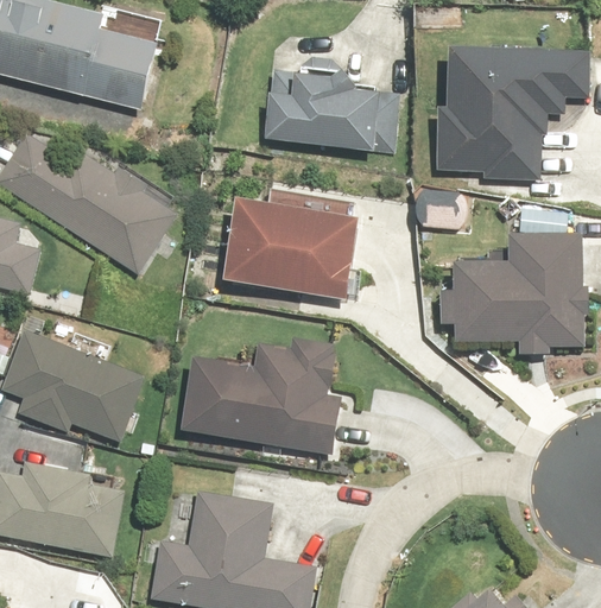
[(46,0),(0,0),(0,78),(139,113),(157,40),(103,27),(106,14),(46,0)]
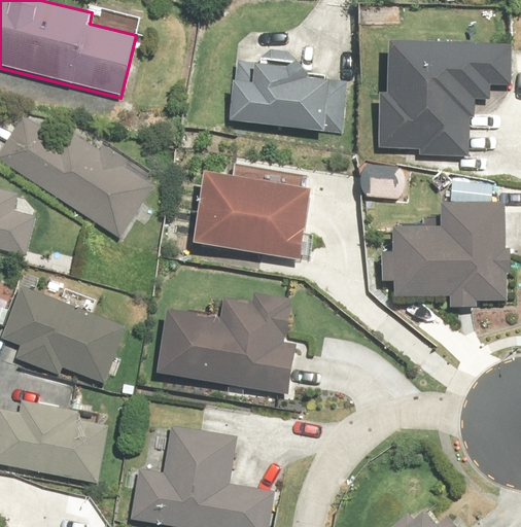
[(510,86),(512,45),(392,38),(389,94),(379,94),(376,152),(470,157),(473,98),(487,99),(488,85),(510,86)]
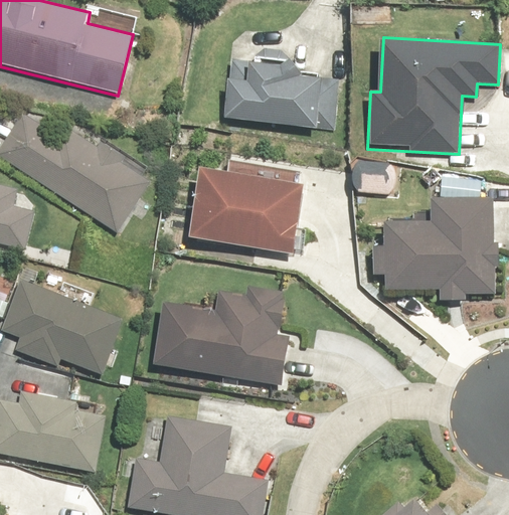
[(230,59),(223,117),(329,129),(335,80),(304,76),(293,59),(284,66),(230,59)]
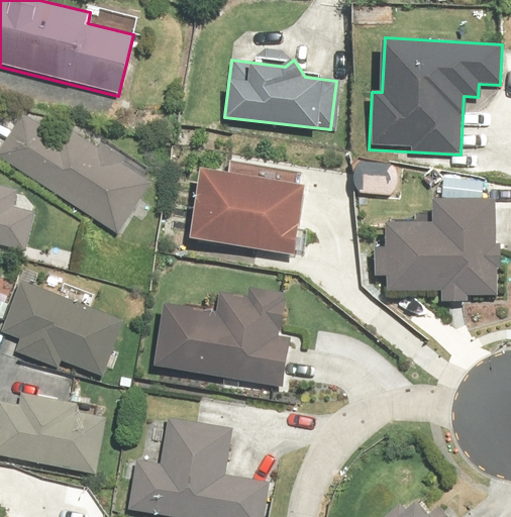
[(22,113),(0,146),(0,157),(117,234),(151,182),(64,124),(57,135),(22,113)]
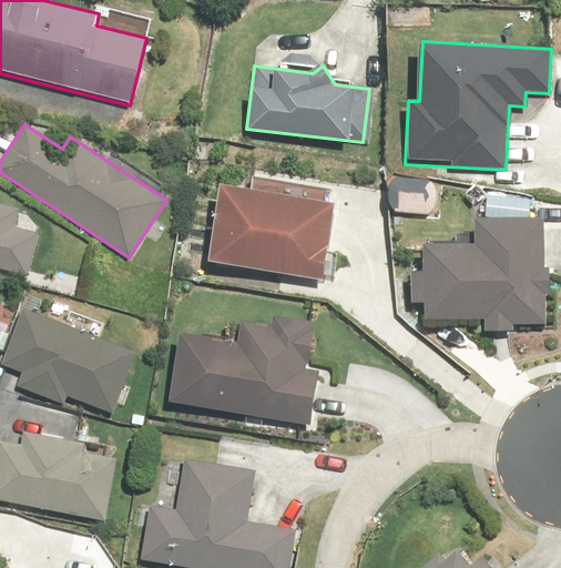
[(225,186),(212,260),(323,280),(336,205),(225,186)]
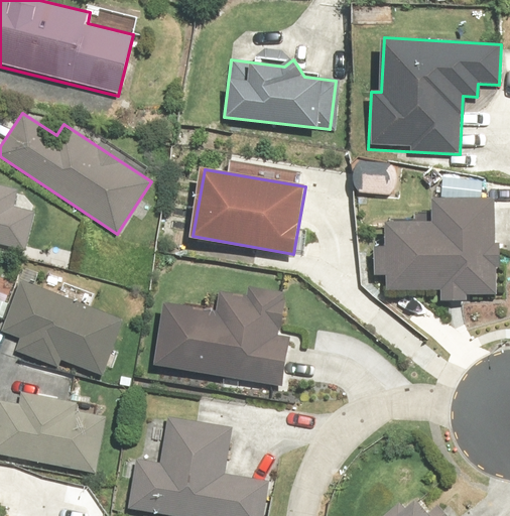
[(17,188),(0,184),(0,242),(22,248),(31,212),(12,208),(17,188)]
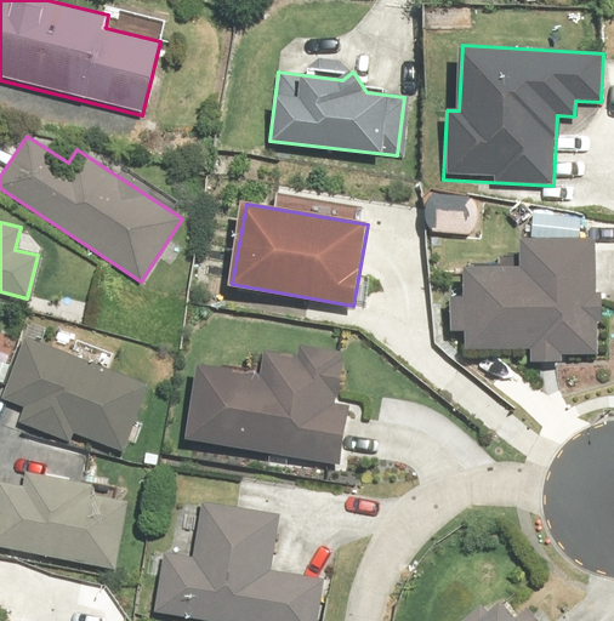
[(600,238),(519,239),(521,268),(466,269),(466,298),(453,298),(453,331),(467,331),(467,357),(602,354),(600,238)]
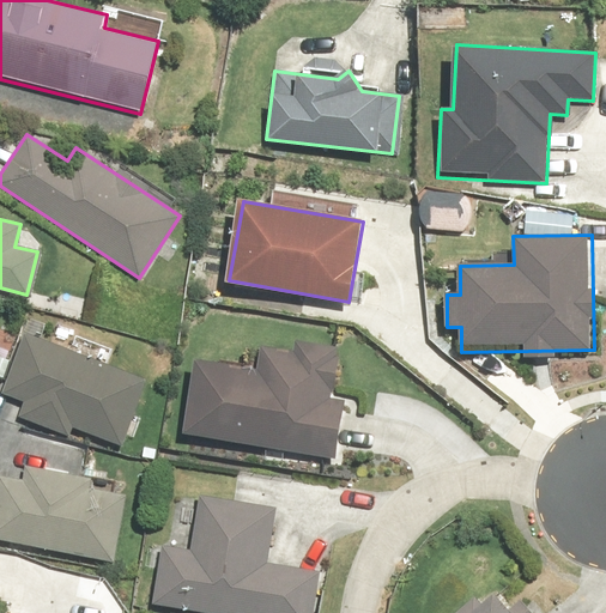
[(145,380),(25,332),(0,395),(0,399),(119,447),(145,380)]
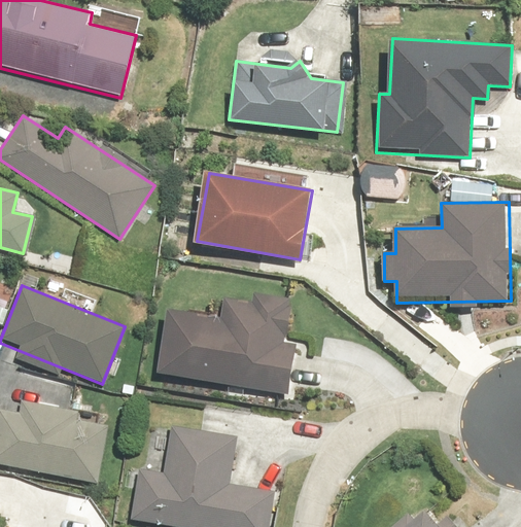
[(170,309),(159,372),(285,393),(293,345),(285,343),(293,300),(254,293),(253,303),(226,297),(222,318),(170,309)]
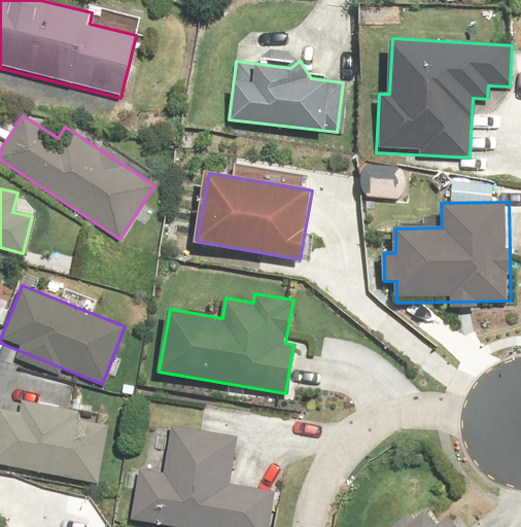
[(0,462),(97,482),(108,420),(0,399),(0,462)]
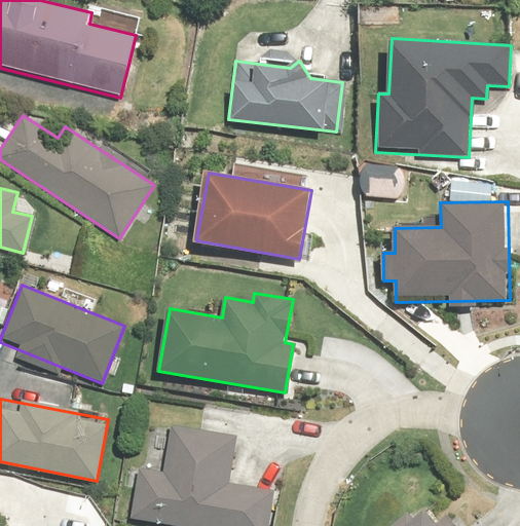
[(139,468),(130,517),(182,525),(267,525),(273,491),(228,483),(236,437),(171,425),(162,472),(139,468)]
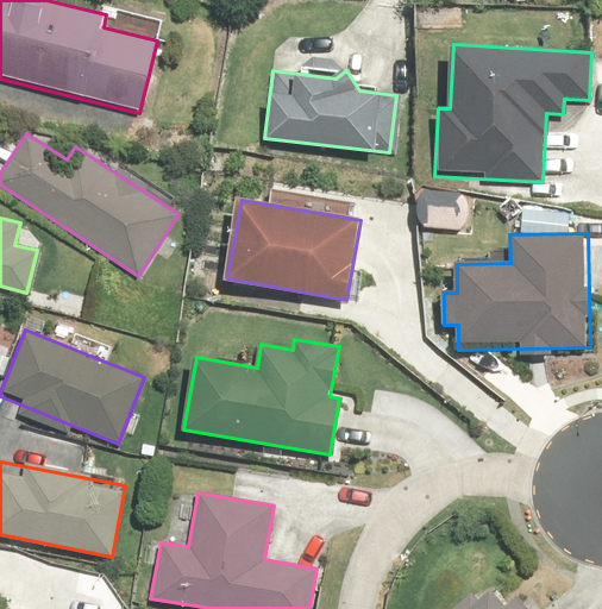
[(528,608),(514,594),(507,600),(491,583),(475,598),(469,592),(450,608),(528,608)]
